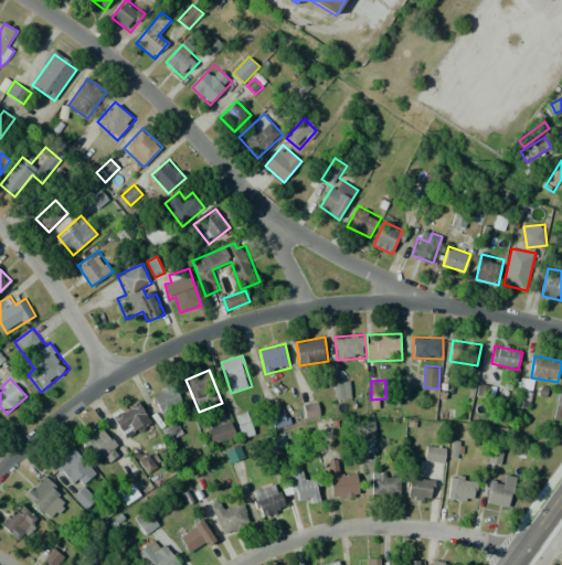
[(346,400),(343,382),(336,382),(337,401),(346,400)]
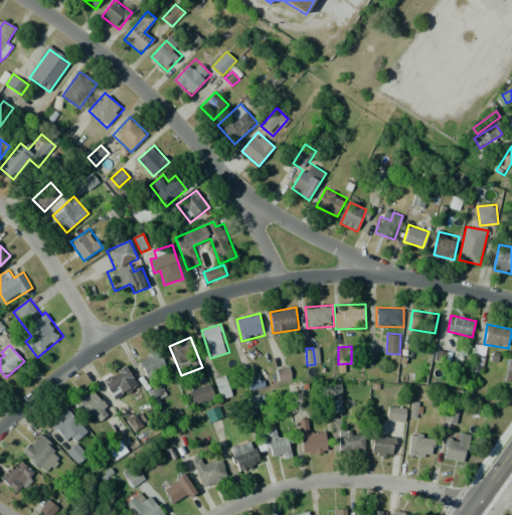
[(170,371),(149,381),(139,359),(159,349),(170,371)]
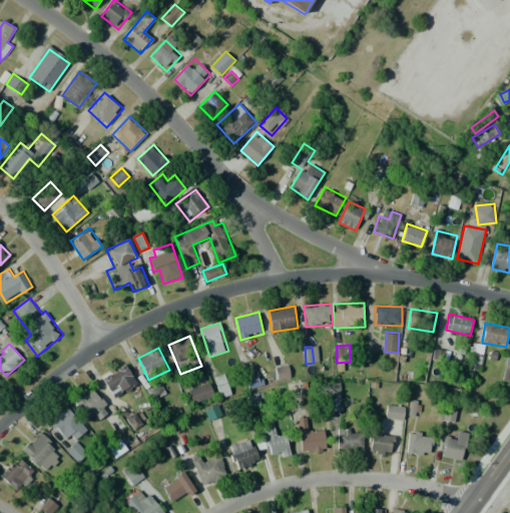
[(481,372),(466,367),(470,351),(485,355),(481,372)]
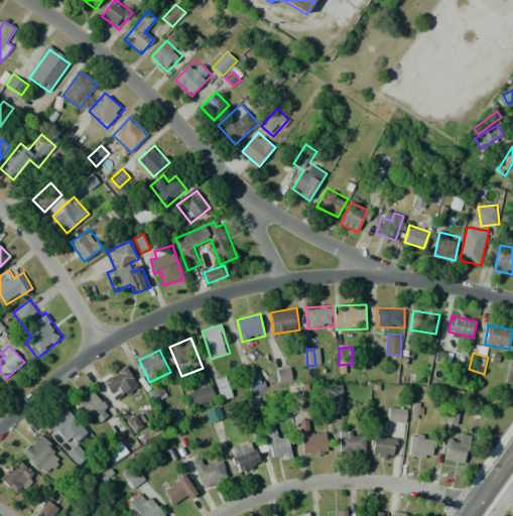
[(127,366),(139,386),(116,400),(104,381),(127,366)]
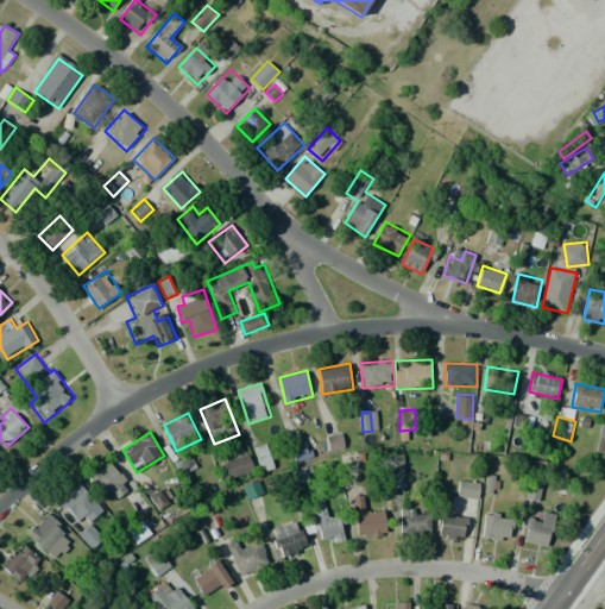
[(346,450),(344,434),(328,437),(331,451),(346,450)]
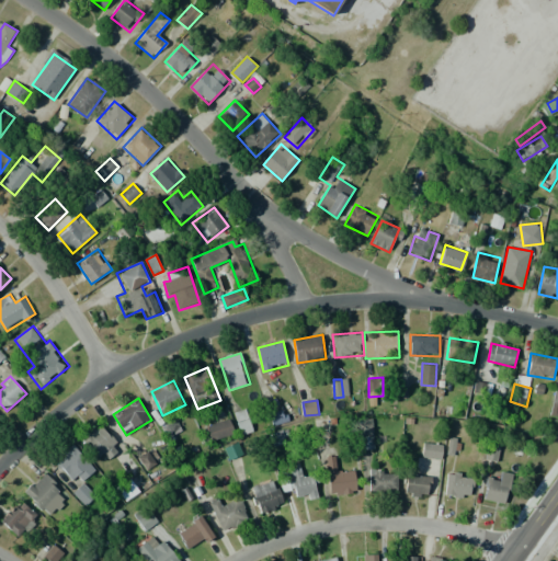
[(235,413),(247,409),(254,432),(242,435),(235,413)]
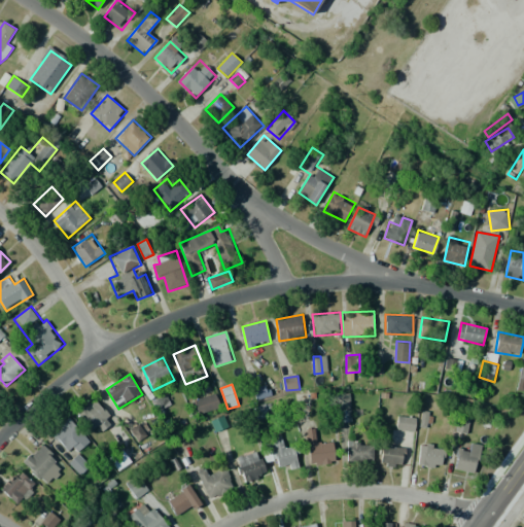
[(216,392),(221,407),(194,416),(189,401),(216,392)]
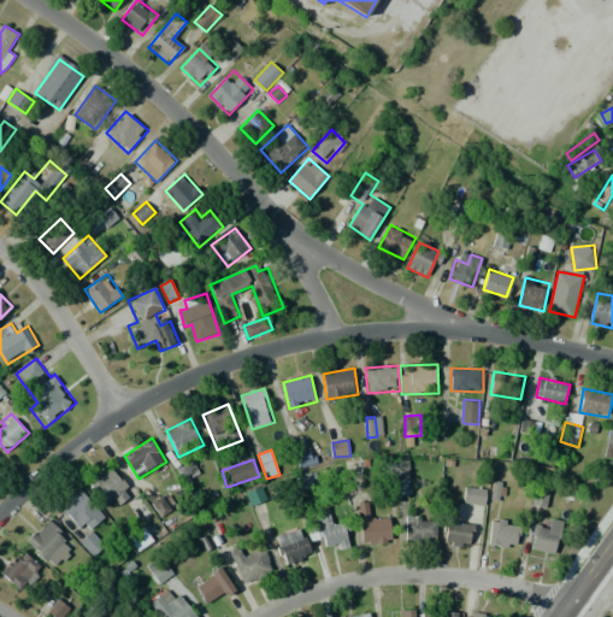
[(412,494),(398,494),(396,460),(411,460),(412,494)]
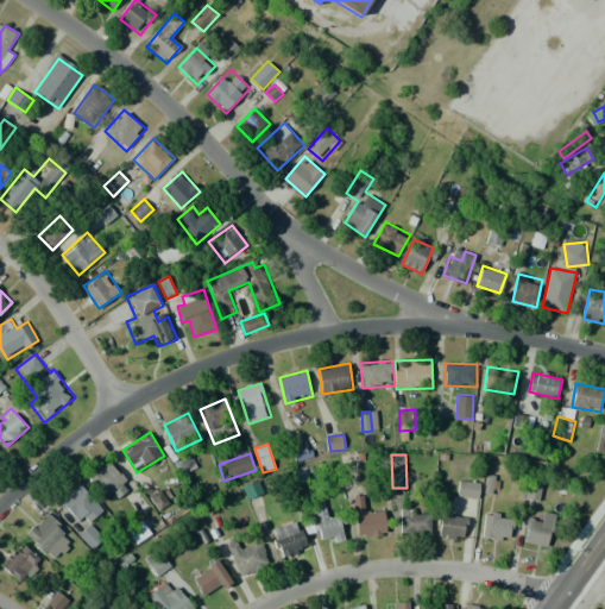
[(193,456),(200,470),(181,479),(174,465),(193,456)]
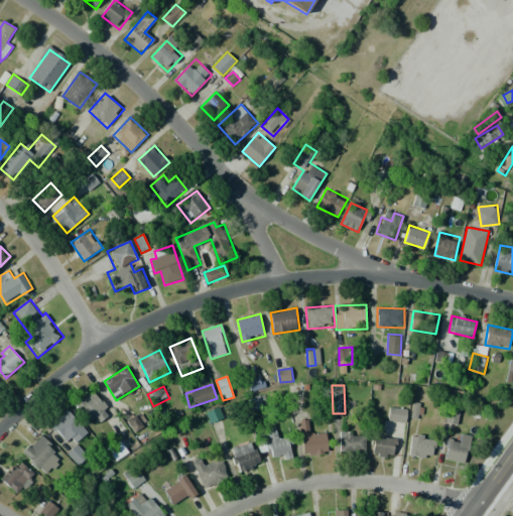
[(112,412),(96,425),(77,401),(93,388),(112,412)]
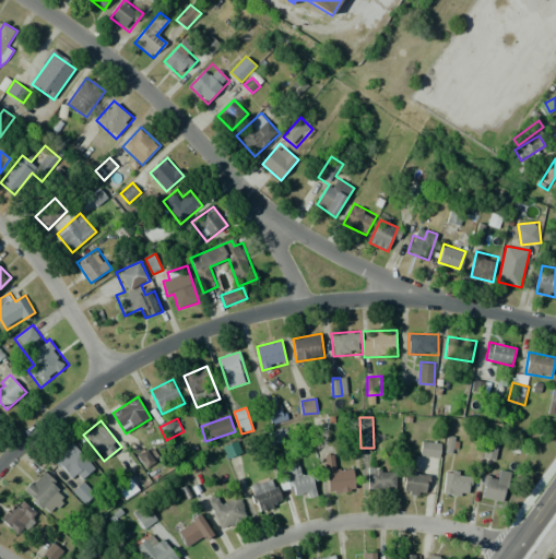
[(449,435),(461,437),(458,455),(446,453),(449,435)]
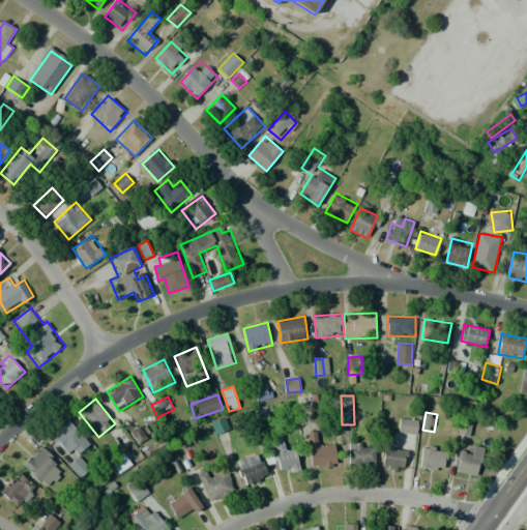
[(462,417),(474,420),(470,436),(459,434),(462,417)]
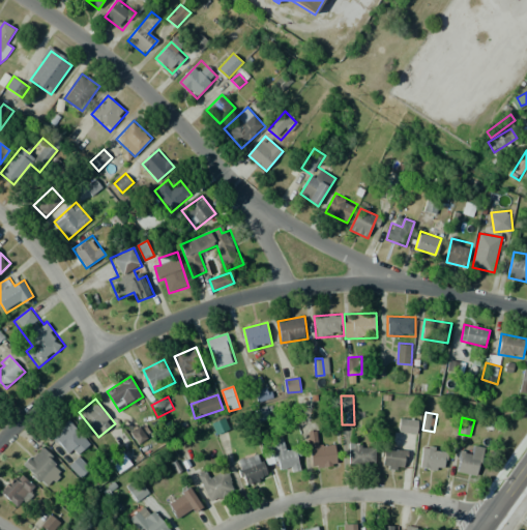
[(419,419),(418,434),(399,432),(401,418),(419,419)]
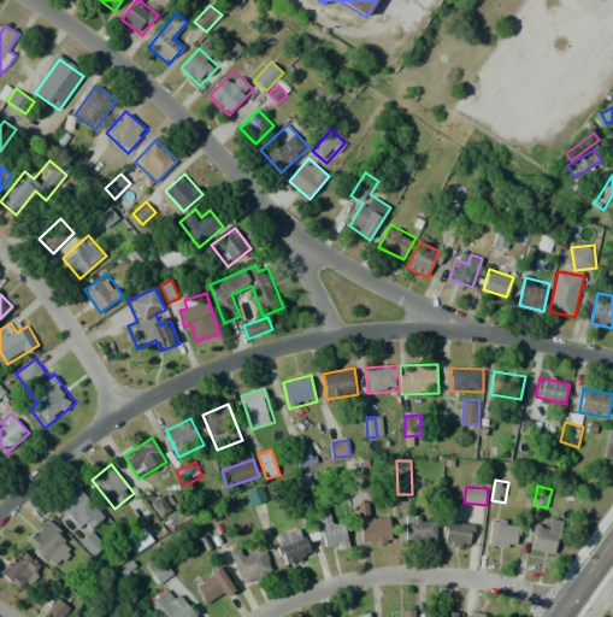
[(105,518),(84,534),(62,504),(82,488),(105,518)]
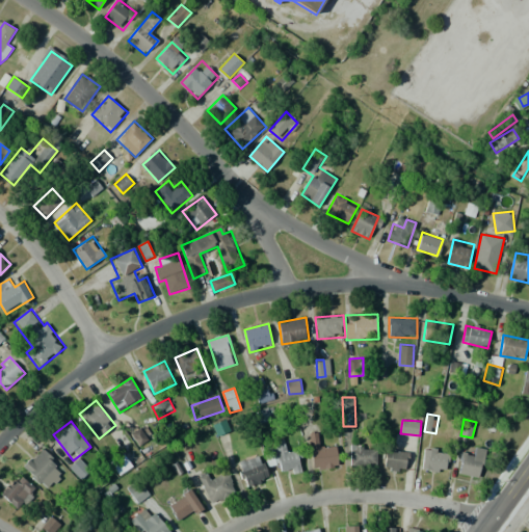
[(140,447),(149,441),(141,428),(132,434),(140,447)]
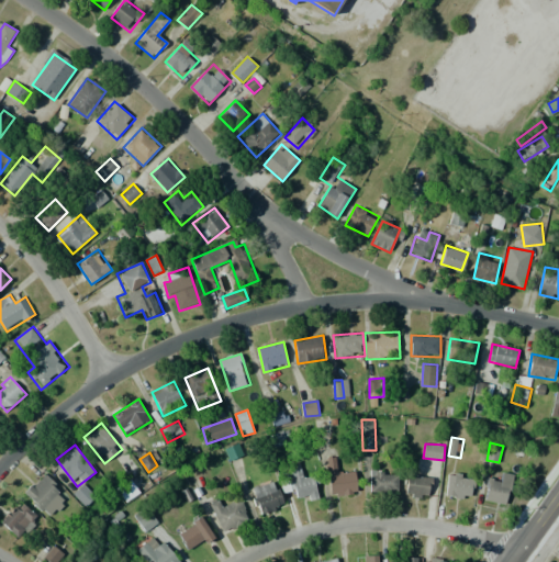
[(126,474),(137,470),(132,458),(122,461),(126,474)]
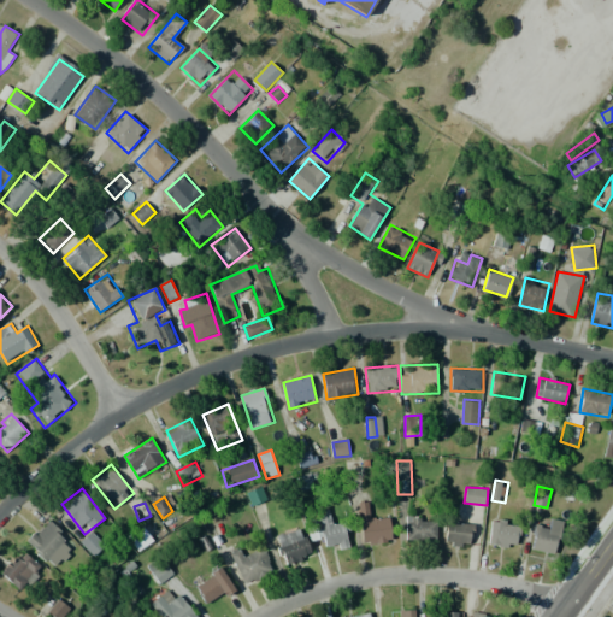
[(389,510),(394,541),(361,546),(357,504),(366,503),(369,513),(389,510)]
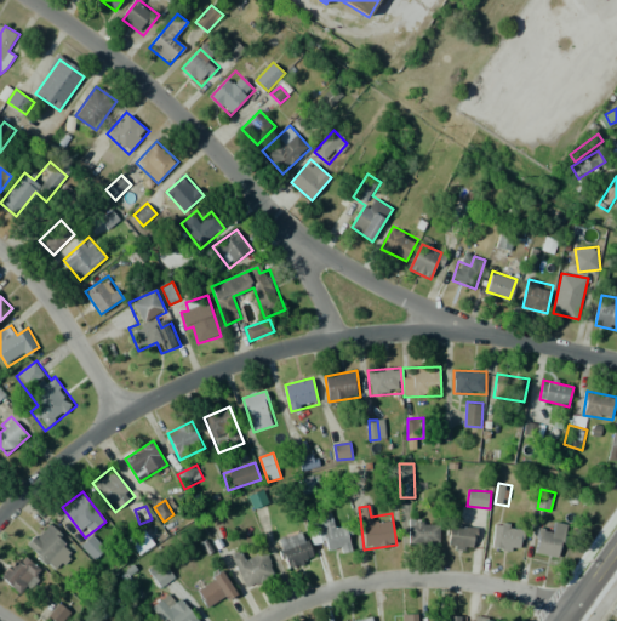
[(309,520),(335,514),(337,527),(350,524),(356,550),(331,556),(327,542),(315,546),(309,520)]
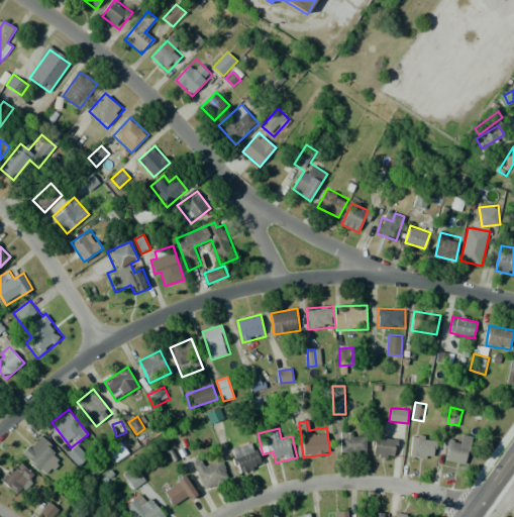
[(368,435),(366,455),(339,452),(341,432),(368,435)]
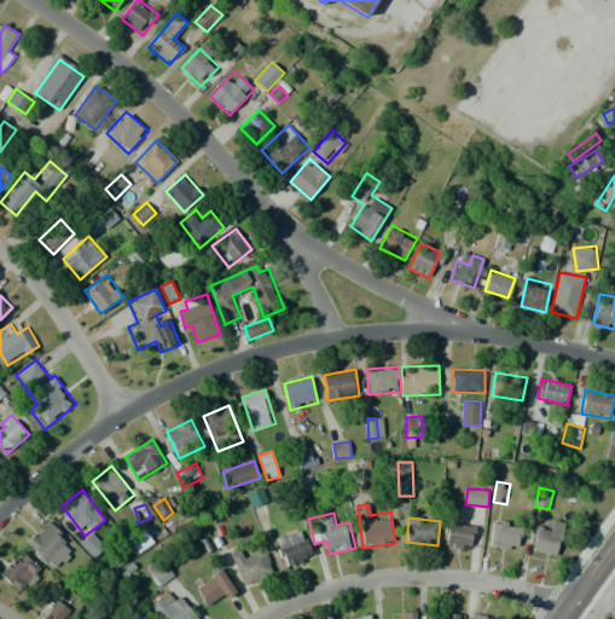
[(526,525),(522,550),(491,547),(494,520),(526,525)]
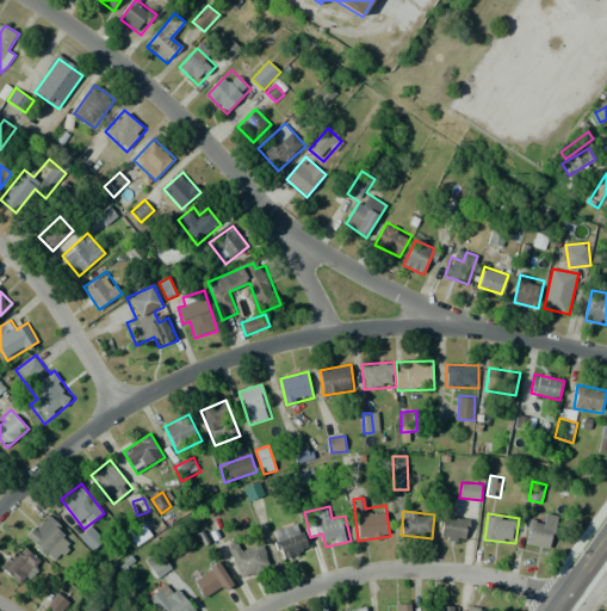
[(544,524),(546,513),(559,516),(552,549),(526,543),(531,522),(544,524)]
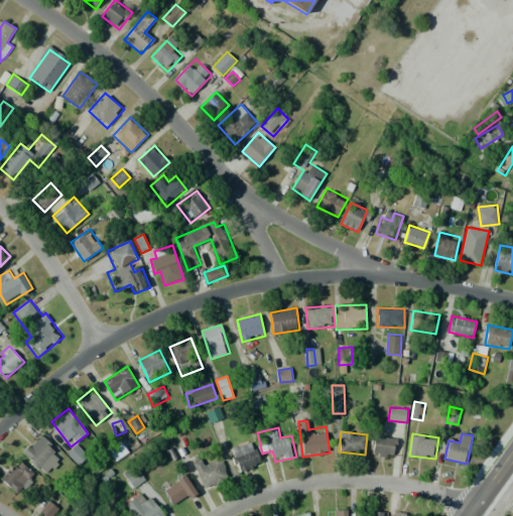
[(22,454),(40,434),(58,452),(55,456),(60,461),(47,476),(22,454)]
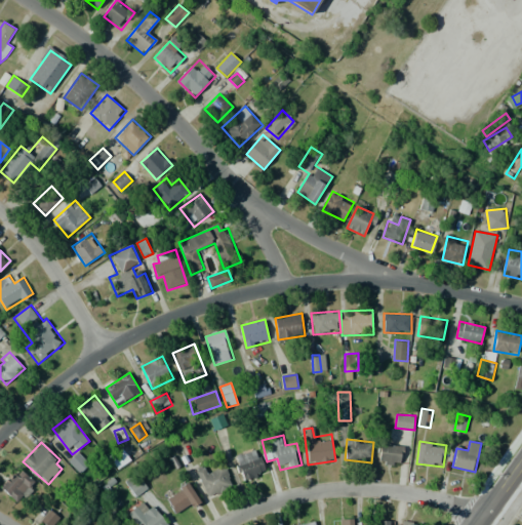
[(405,445),(402,467),(378,463),(382,443),(405,445)]
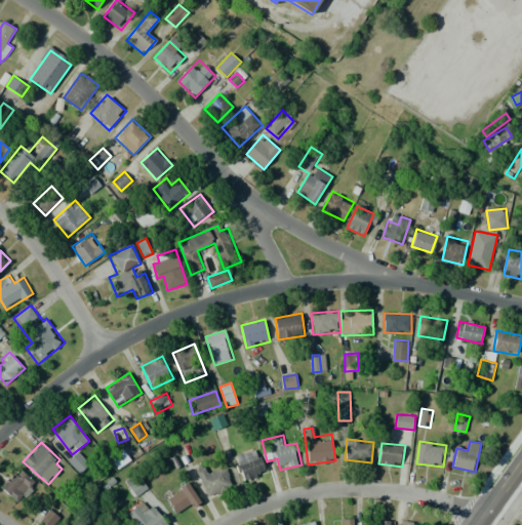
[(257,448),(267,473),(243,481),(235,457),(257,448)]
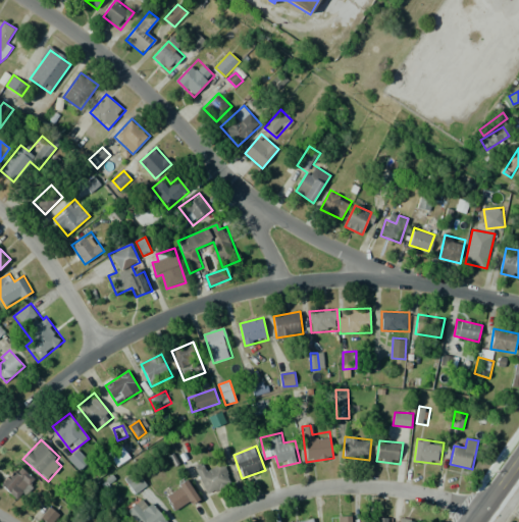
[(90,461),(80,471),(68,459),(79,450),(90,461)]
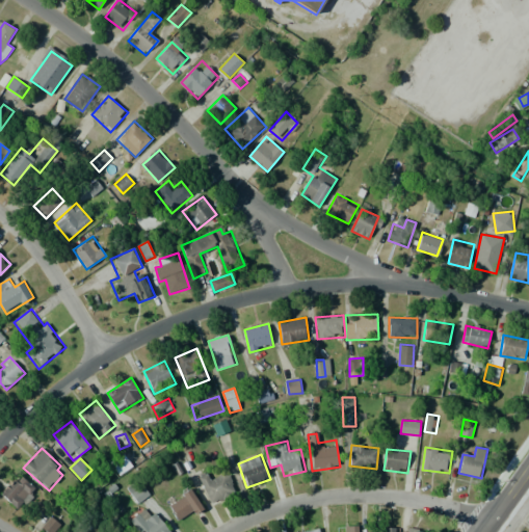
[(212,482),(228,474),(237,493),(213,505),(199,477),(207,473),(212,482)]
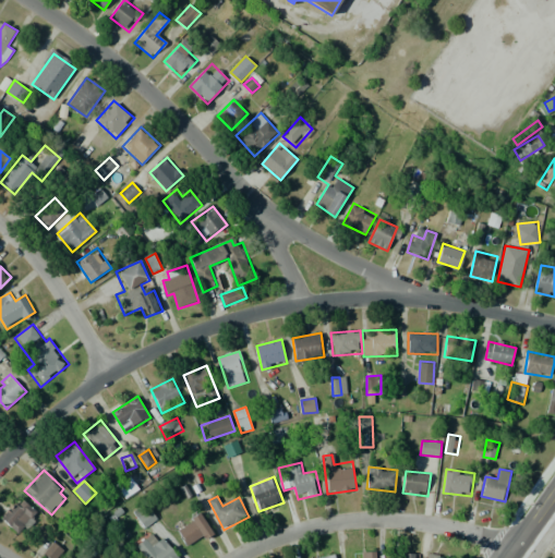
[(19,497),(37,512),(20,534),(1,519),(19,497)]
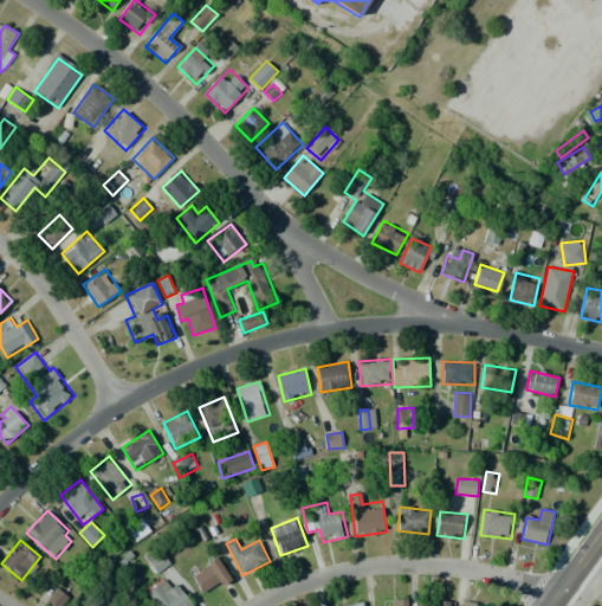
[(172,563),(157,573),(146,556),(160,546),(172,563)]
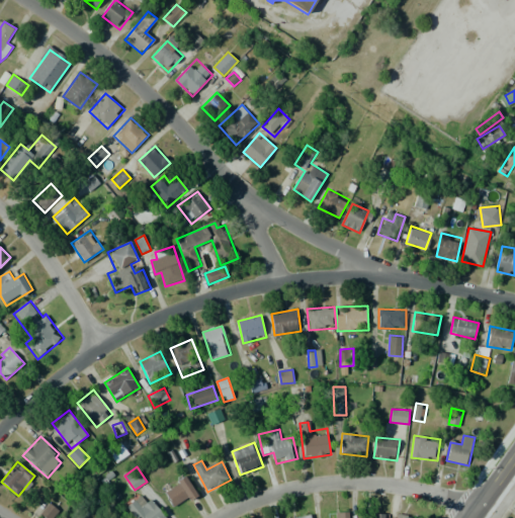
[(186,477),(198,495),(176,510),(164,491),(186,477)]
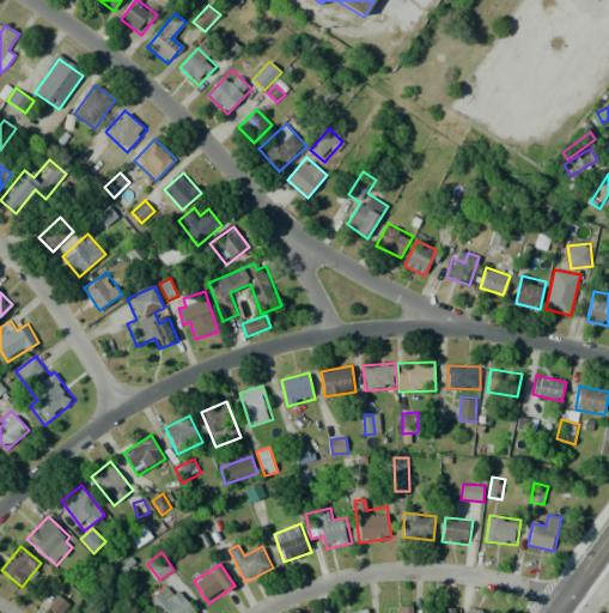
[(198,612),(160,612),(151,600),(172,582),(198,612)]
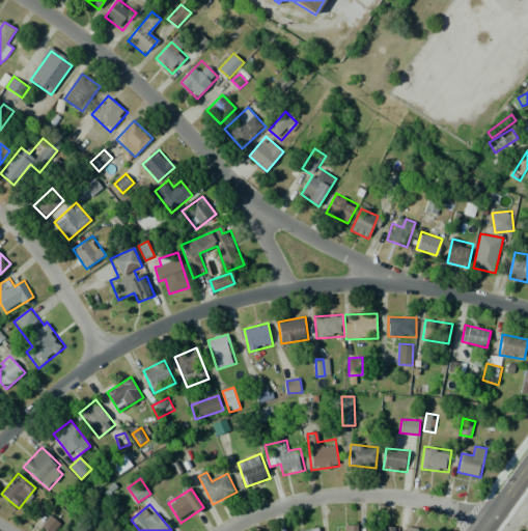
[(91,505),(104,512),(94,530),(82,524),(91,505)]
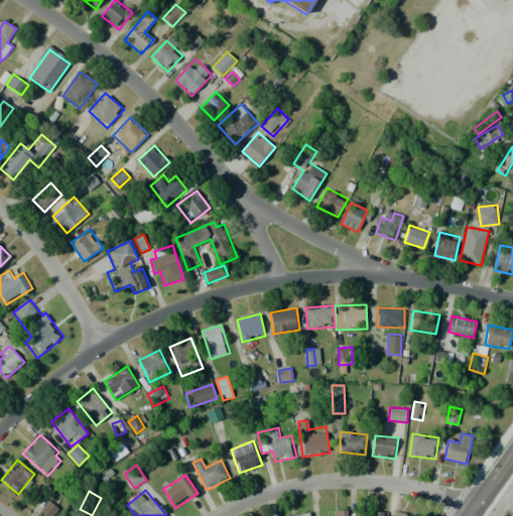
[(53,515),(46,515),(40,511),(49,500),(59,509),(53,515)]
